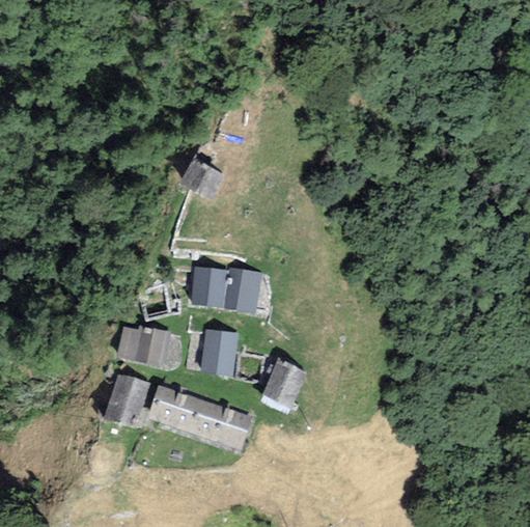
[(225,173),(195,158),(180,187),(211,202),(225,173)]
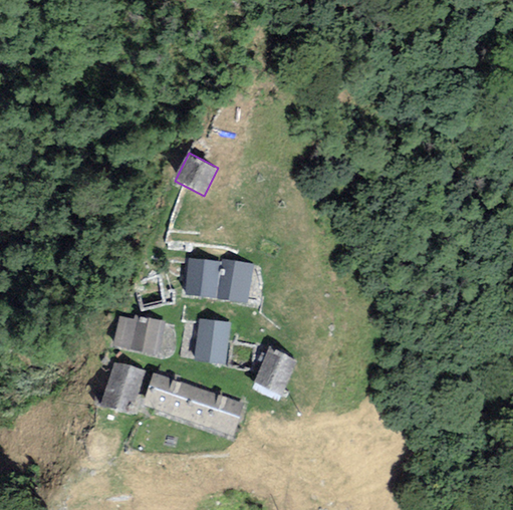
[(220,256),(220,260),(216,299),(247,302),(251,259),(220,256)]
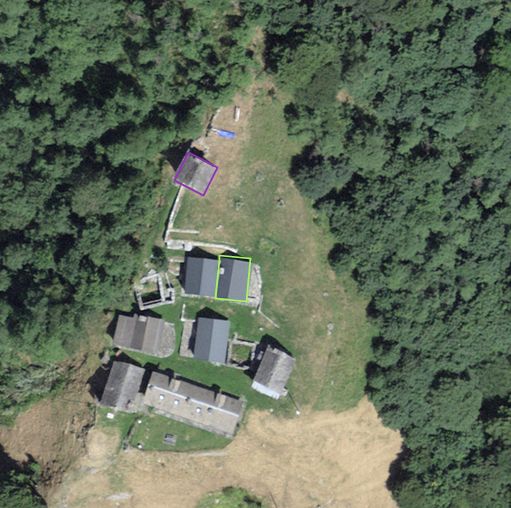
[(219,259),(189,257),(186,295),(215,298),(219,259)]
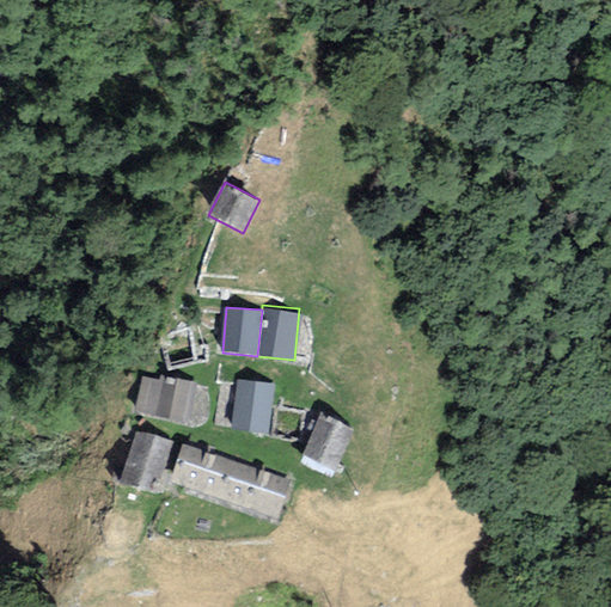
[(159,378),(144,374),(136,410),(187,421),(195,380),(160,373),(159,378)]
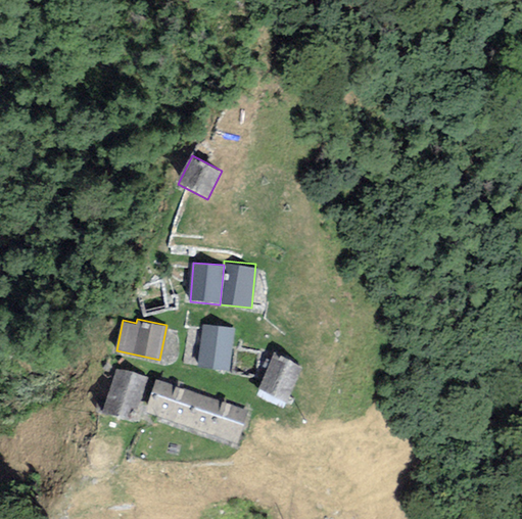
[(235,326),(203,322),(197,368),(229,371),(235,326)]
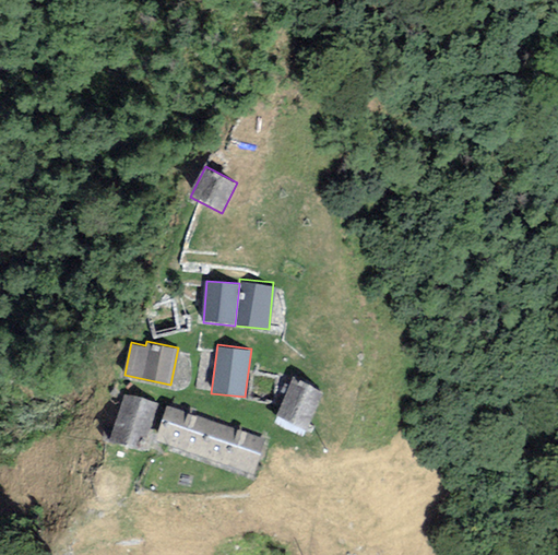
[(323,389),(293,377),(273,424),(304,436),(323,389)]
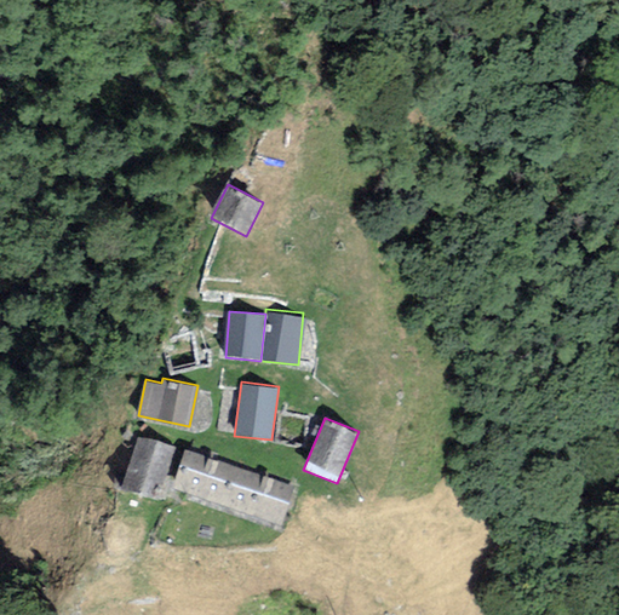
[(175,444),(138,435),(121,490),(159,501),(175,444)]
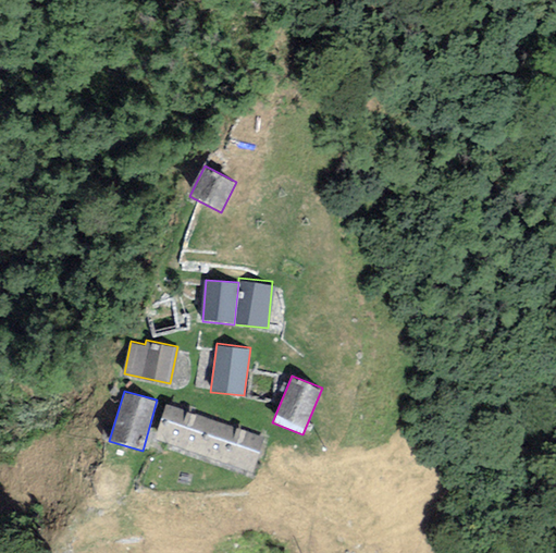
[(263,438),(170,406),(159,440),(251,470),(263,438)]
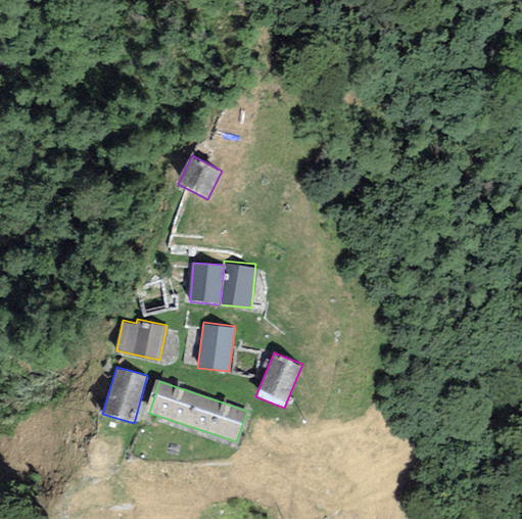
All buildings are outlined.
